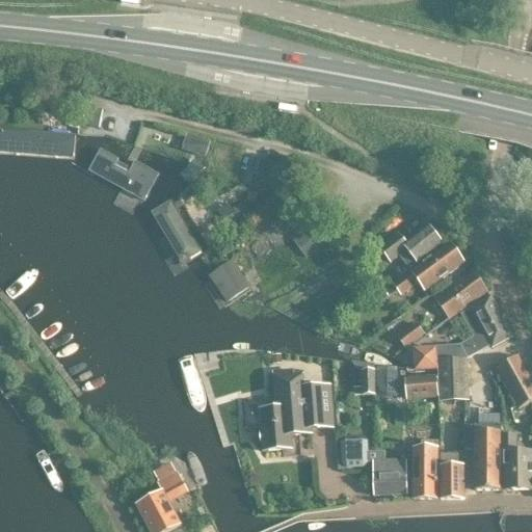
[(61,104),(57,116),(71,118),(73,107),(61,104)]
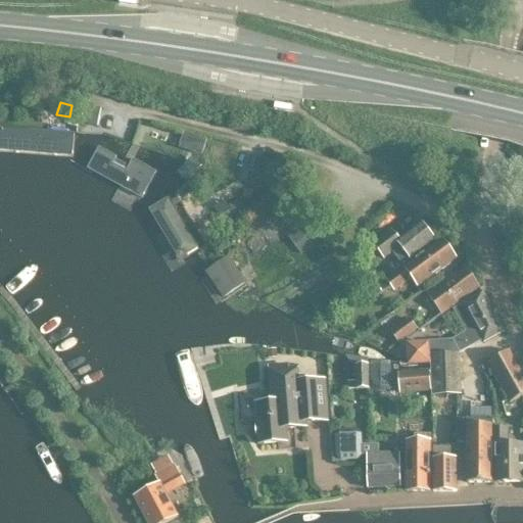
[(86,105),(85,116),(96,119),(98,107),(86,105)]
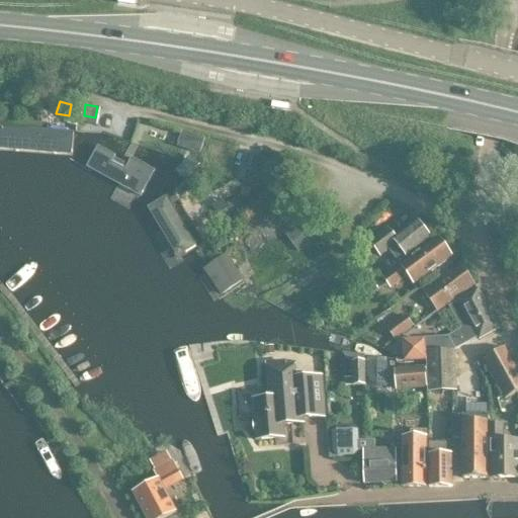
[(0,147),(69,152),(71,132),(0,126),(0,147)]
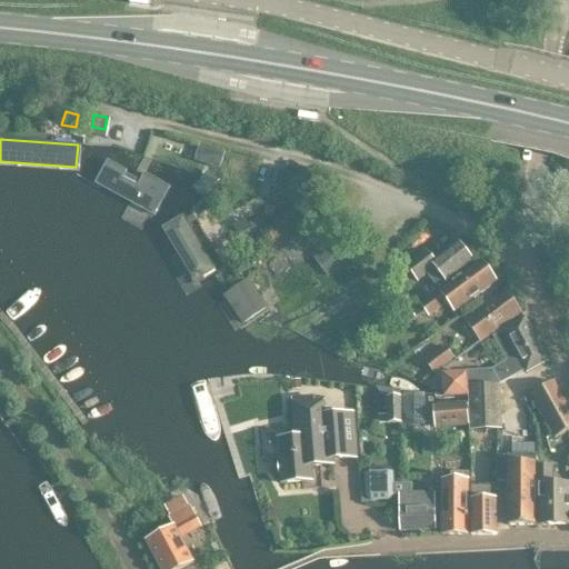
[(96,182),(155,215),(170,187),(145,173),(138,185),(123,177),(128,170),(108,159),(96,182)]
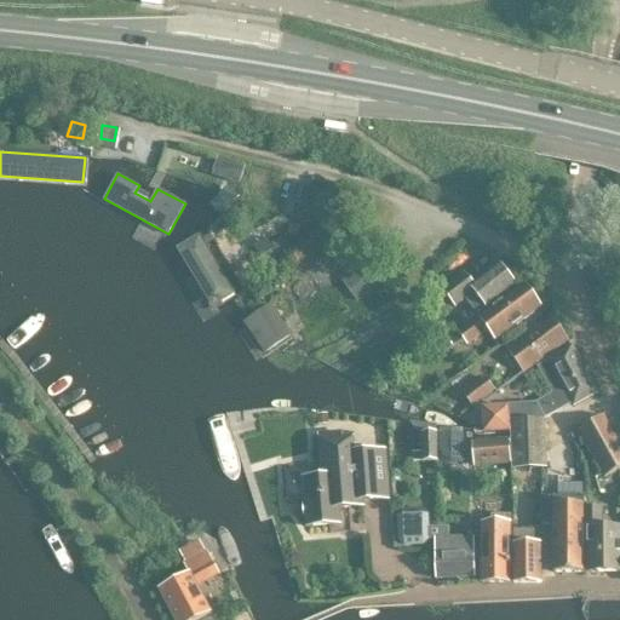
[(176,248),(211,308),(234,294),(197,234),(176,248)]
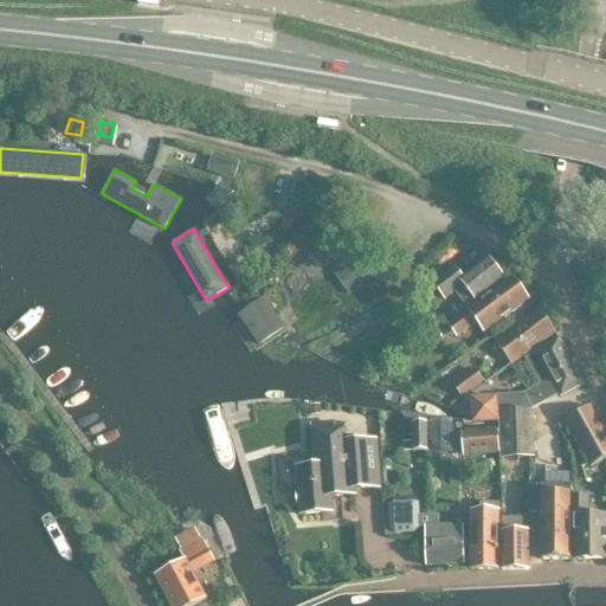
[(276,236),(252,250),(258,259),(282,245),(276,236)]
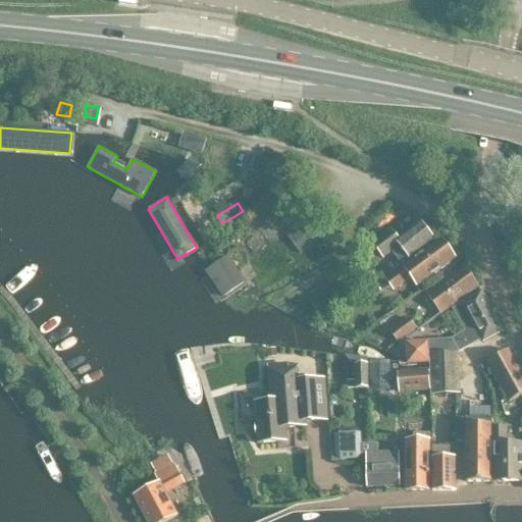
[(392,230),(372,245),(383,258),(392,252),(402,265),(409,259),(410,260),(434,241),(420,222),(399,239),(392,230)]
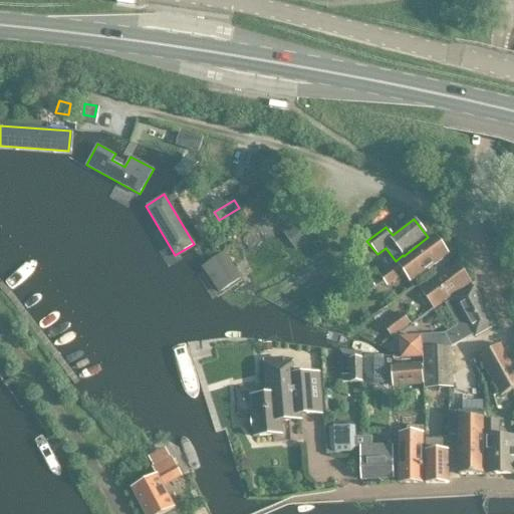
[(387,286),(404,274),(410,282),(448,254),(435,236),(397,264),(396,262),(378,274),(369,280),(370,281),(360,287),(364,295),(376,289),(375,288),(383,282),(387,286)]
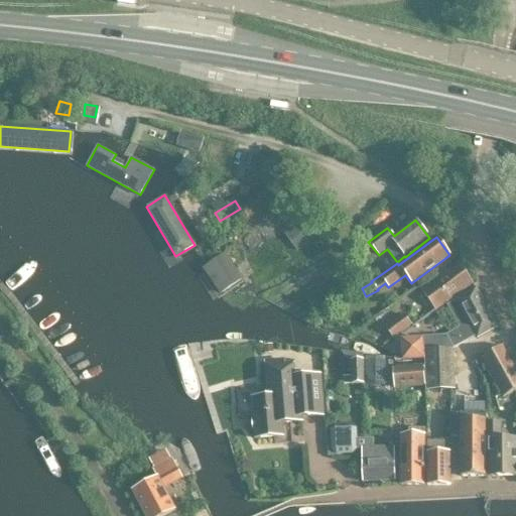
[(220,293),(242,278),(225,253),(204,268),(220,293)]
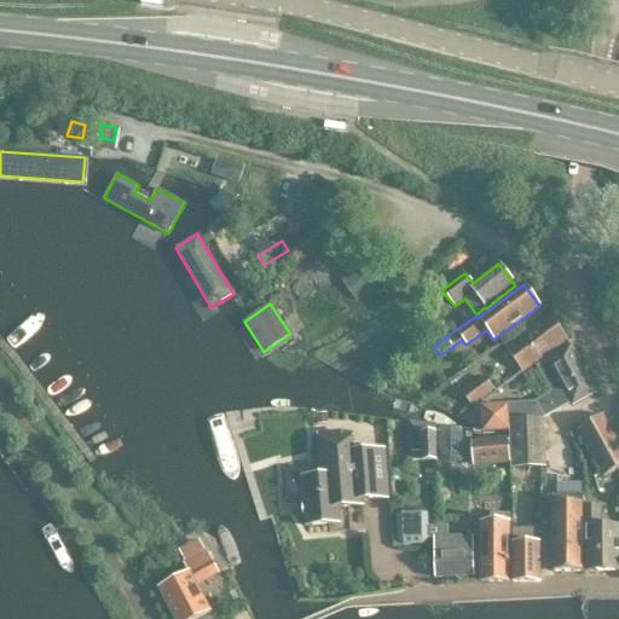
[(507,351),(522,372),(567,340),(551,318),(507,351)]
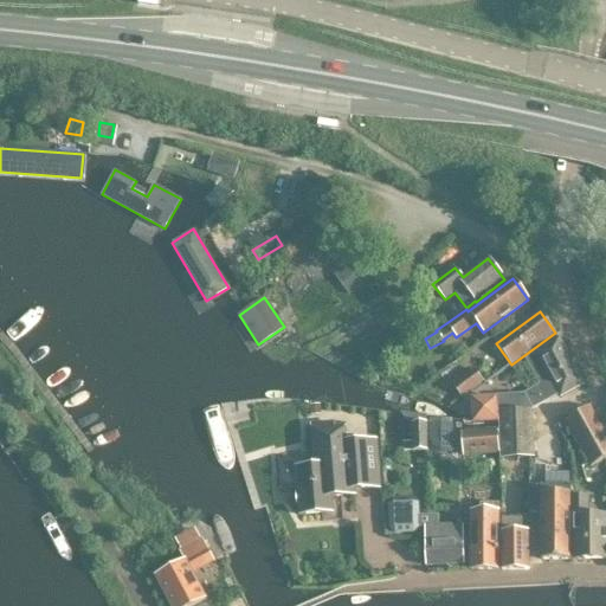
[(547,400),(558,394),(560,397),(584,384),(559,339),(523,359),(547,400)]
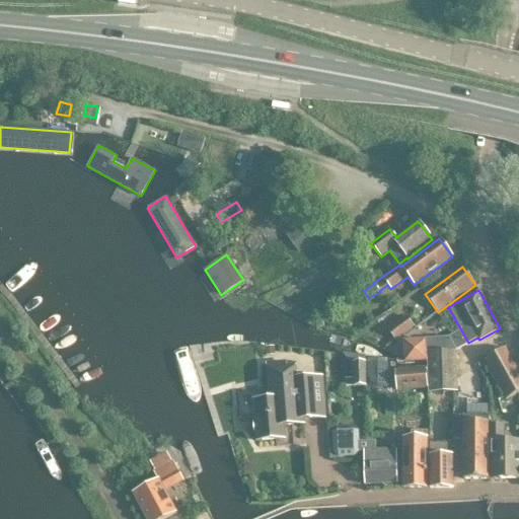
[(387,330),(394,341),(414,327),(406,316),(387,330)]
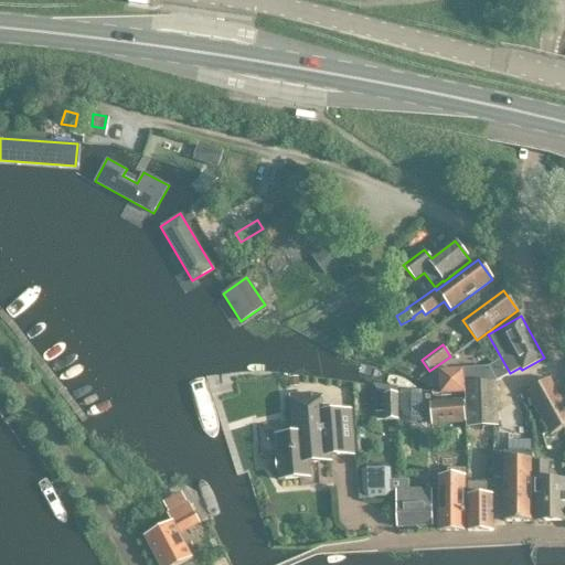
[(464,372),(439,373),(440,397),(465,396),(465,383),(464,372)]
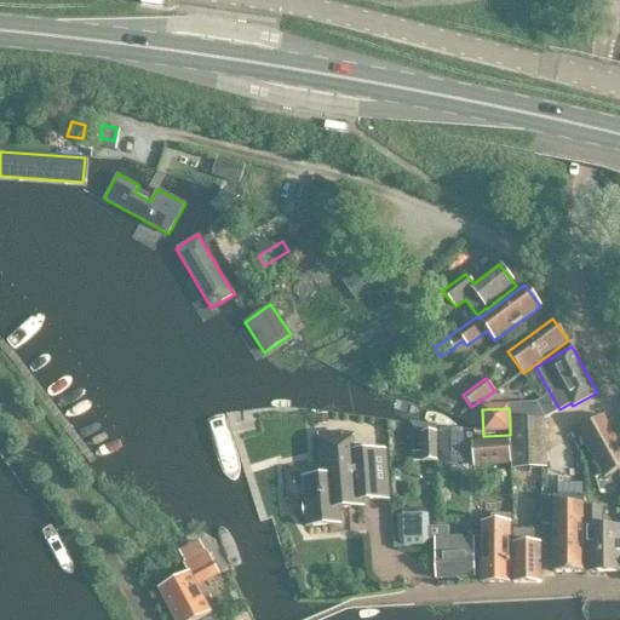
[(619,447),(603,417),(577,431),(579,435),(574,437),(580,448),(585,446),(603,478),(619,469),(619,447)]
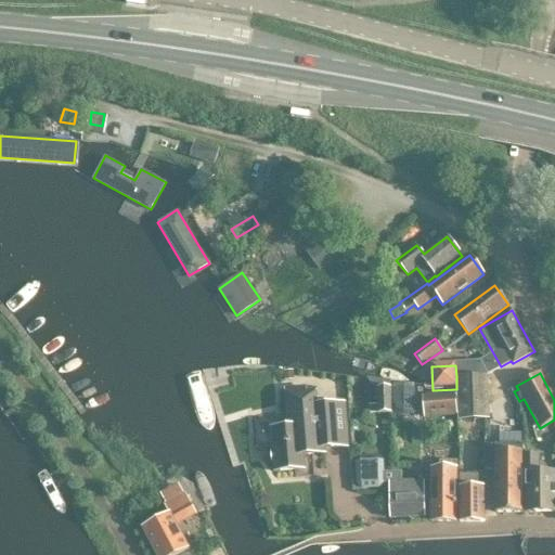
[(456,391),(488,390),(488,375),(456,376),(456,389),(456,391)]
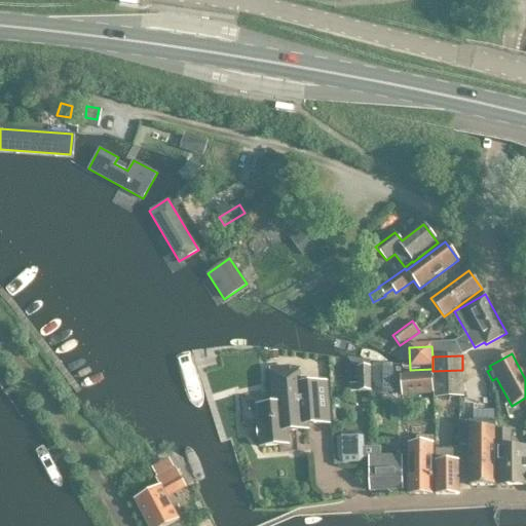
[(370,367),(357,368),(357,392),(370,392),(370,367)]
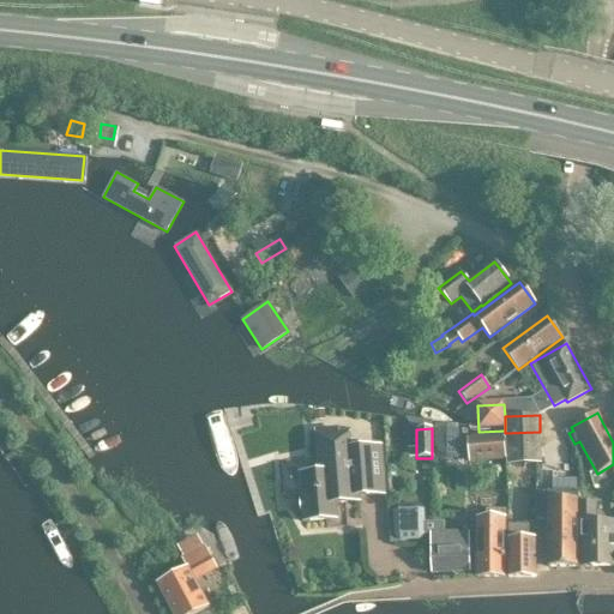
[(301,495),(304,523),(336,521),(335,505),(345,504),(344,498),(384,495),(380,447),(349,450),(348,434),(338,435),(337,431),(315,432),(318,461),(284,463),(287,497),(301,495)]
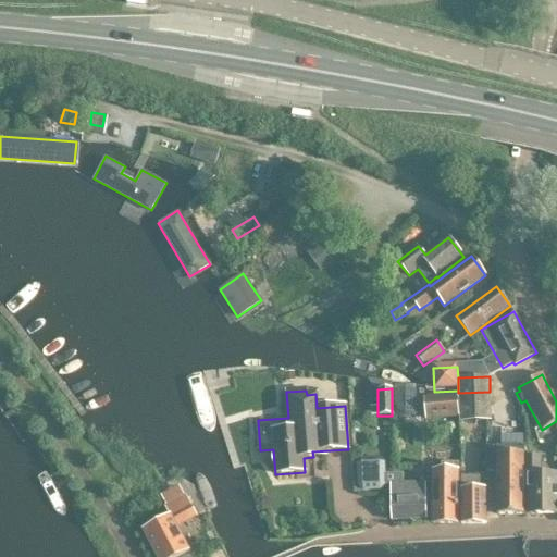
[(459,421),(484,421),(491,421),(490,392),(458,393),(459,421)]
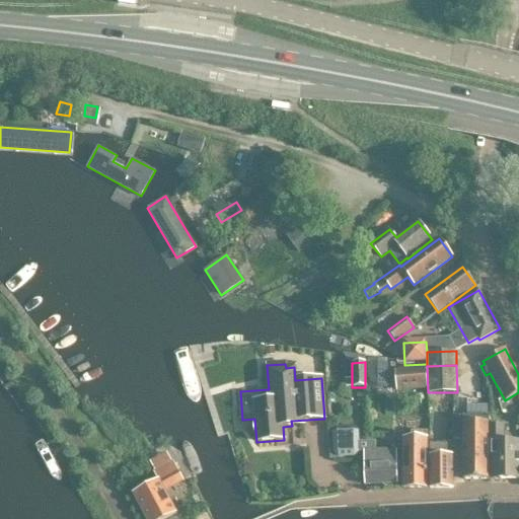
[(426,368),(395,371),(397,389),(427,387),(426,368)]
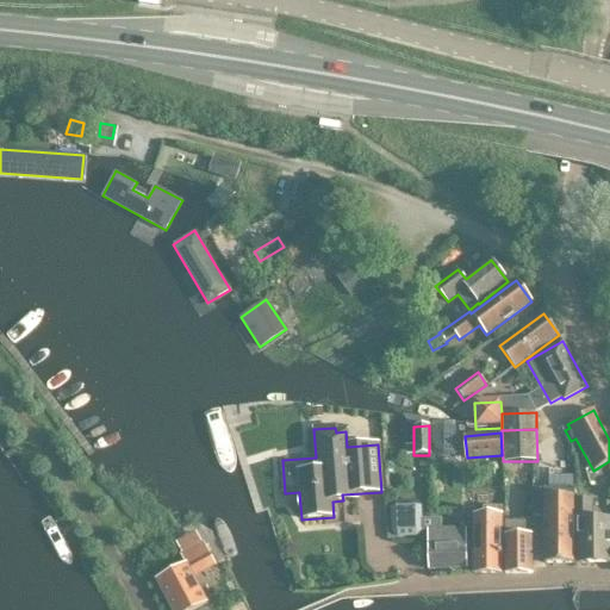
[(531,517),(545,517),(543,564),(573,564),(573,497),(574,497),(574,489),(530,490),(531,517)]
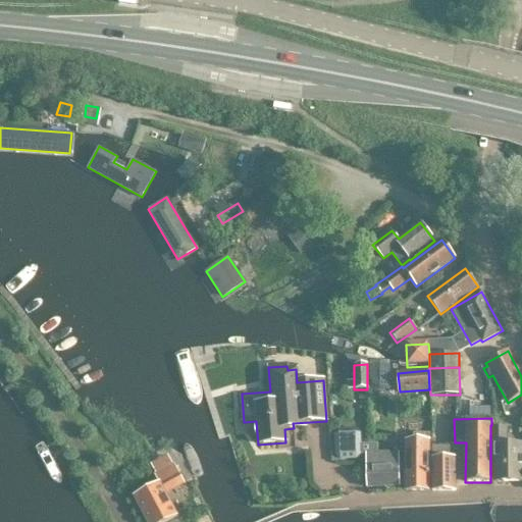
[(367,487),(398,486),(397,453),(377,454),(376,444),(359,444),(359,433),(354,428),(336,428),(332,433),(333,454),(338,459),(355,459),(360,454),(365,454),(367,487)]
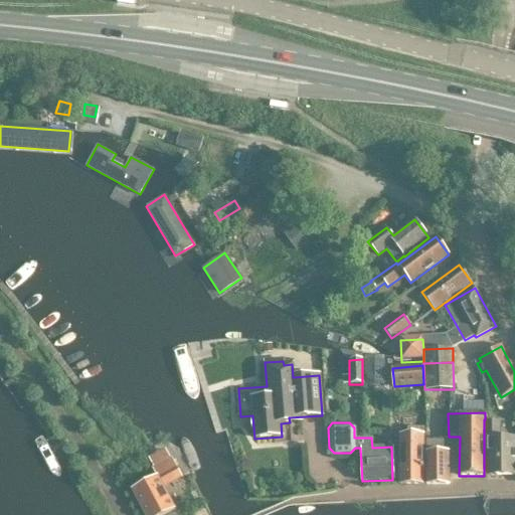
[(499,423),(487,423),(488,476),(514,475),(514,439),(499,439),(499,423)]
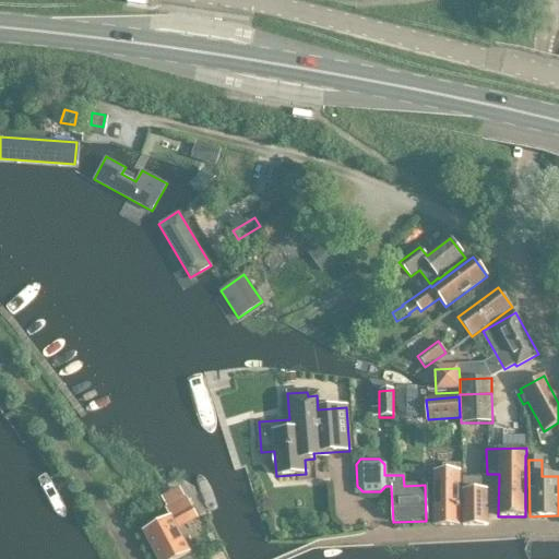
[(430,525),(455,525),(455,466),(440,466),(440,473),(431,473),(430,525)]
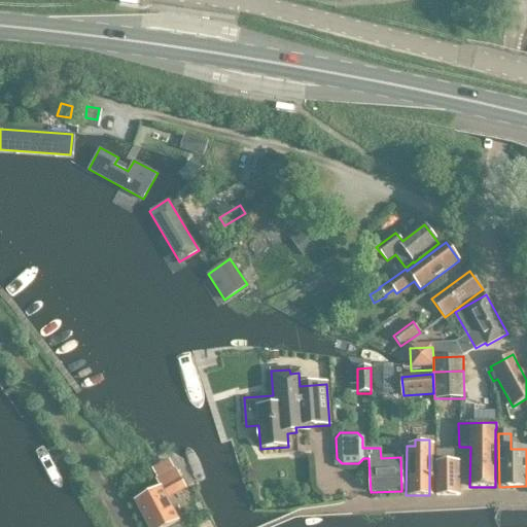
[(435,450),(435,463),(436,495),(459,495),(458,450),(435,450)]
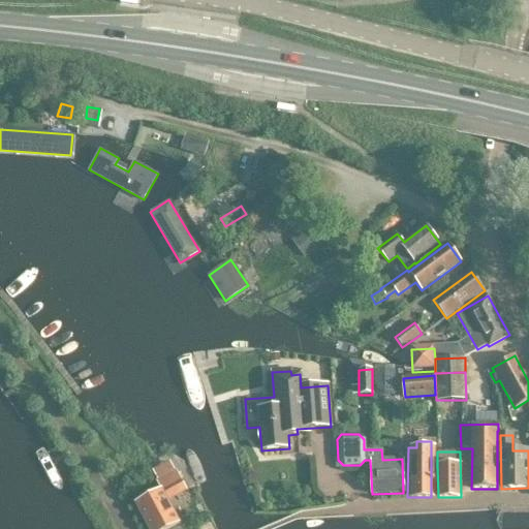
[(166,528),(179,523),(166,500),(185,490),(176,472),(156,481),(161,490),(135,503),(149,528),(166,528)]
